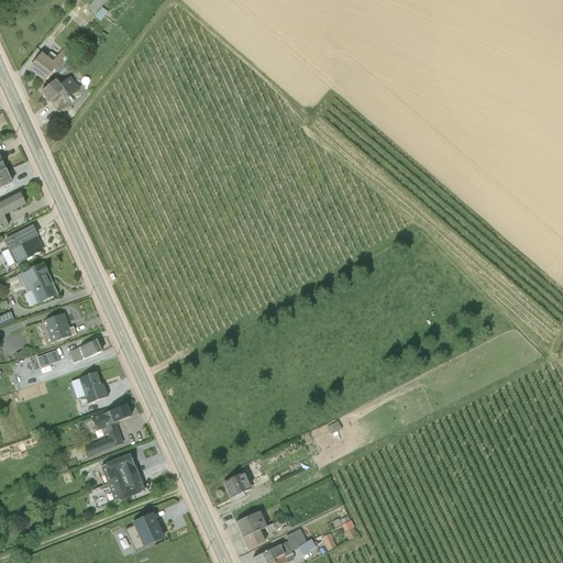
[(94,0),(88,8),(95,13),(106,0),(94,0)]
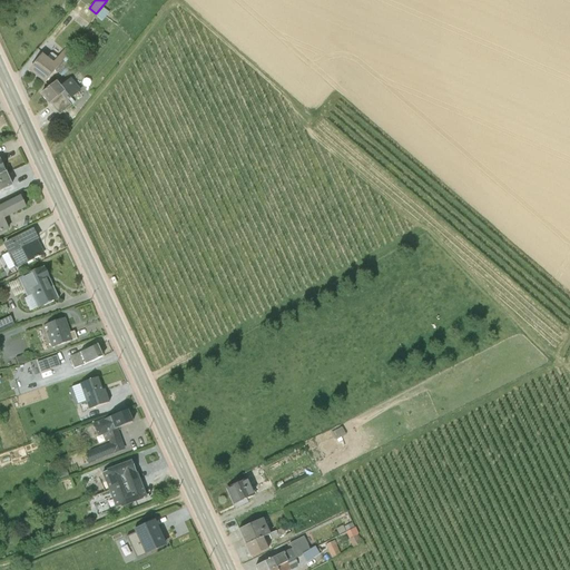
[(104,8),(97,17),(102,21),(109,12),(104,8)]
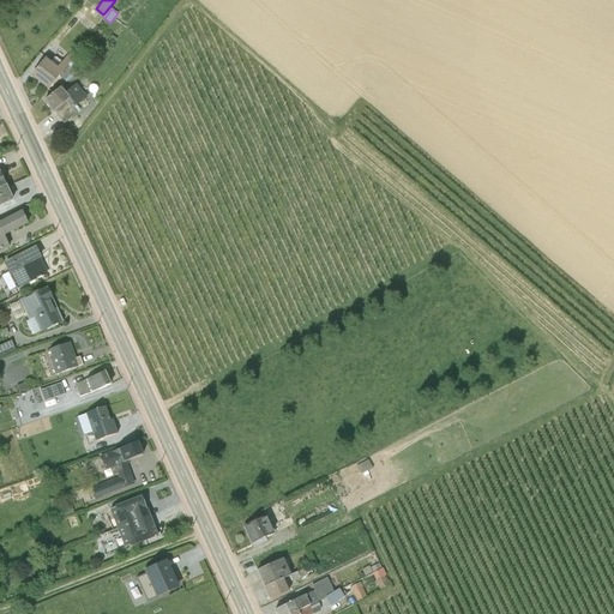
[(50,62),(46,58),(31,76),(48,89),(74,56),(68,53),(61,61),(56,58),(53,58),(50,62)]
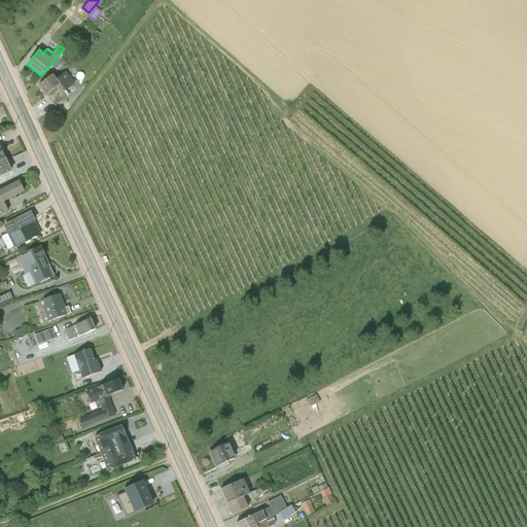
[(75,83),(65,71),(56,79),(51,74),(37,86),(45,96),(46,95),(55,106),(69,94),(66,91),(75,83)]
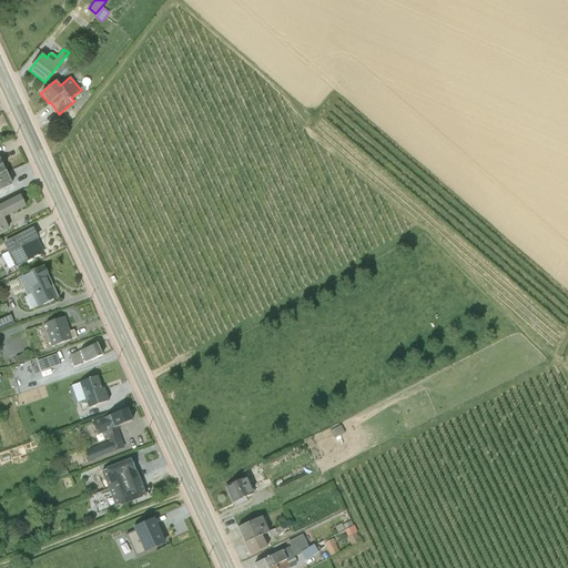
[(0,173),(0,189),(11,185),(4,172),(0,173)]
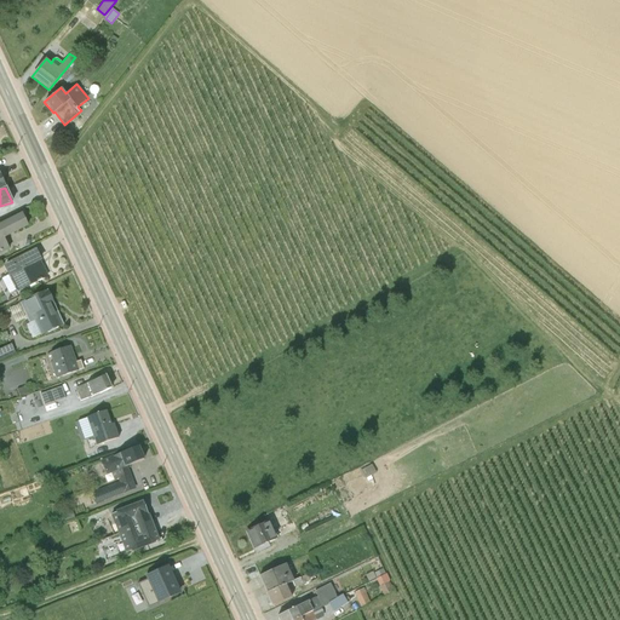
[(27,224),(22,214),(0,224),(0,253),(10,250),(4,235),(27,224)]
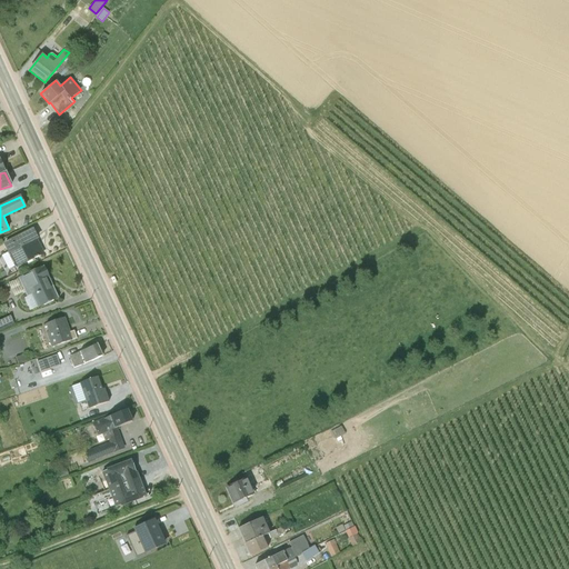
[(15,265),(16,268),(43,252),(40,247),(37,248),(32,241),(38,238),(33,229),(3,245),(9,255),(3,258),(8,268),(15,265)]
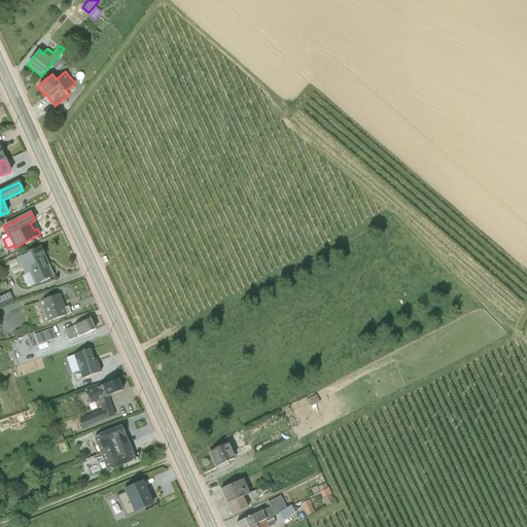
[(44,256),(40,247),(18,258),(25,275),(22,276),(27,287),(50,276),(41,258),(44,256)]
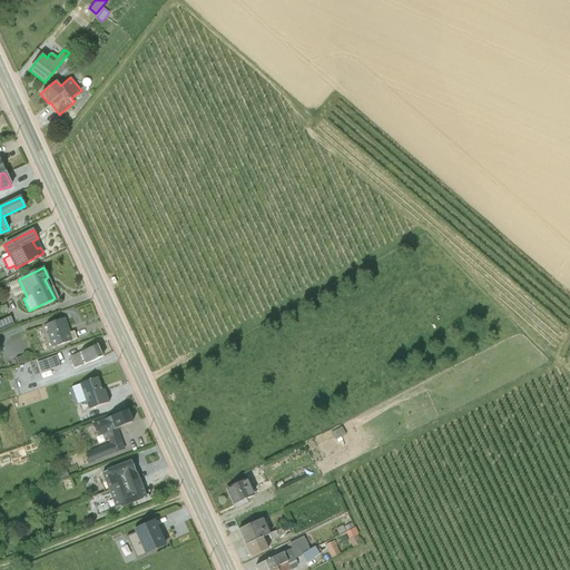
[(0,330),(15,324),(10,316),(0,321),(0,330)]
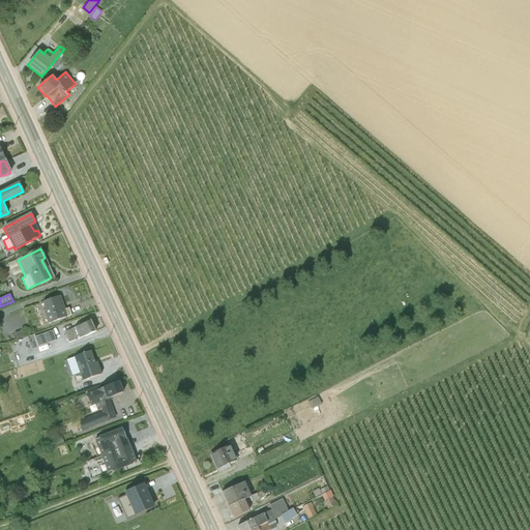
[(60,295),(41,302),(45,308),(43,310),(48,323),(71,314),(69,307),(64,310),(61,304),(62,302),(60,295)]
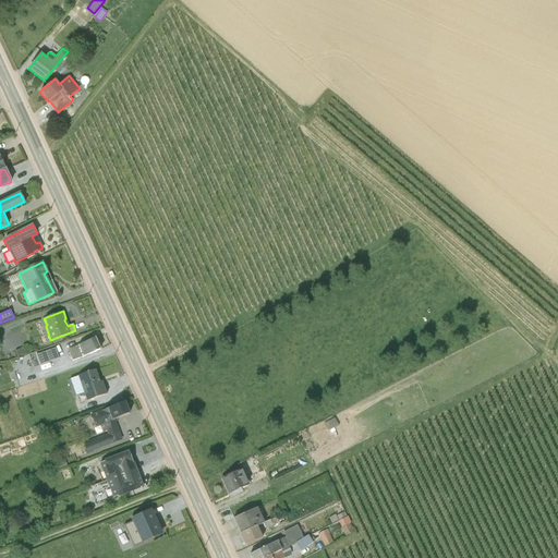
[(68,349),(72,362),(100,349),(95,337),(68,349)]
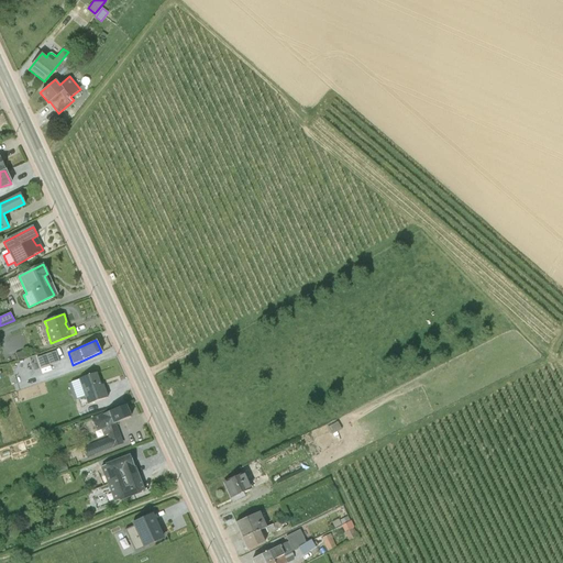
[(39,354),(41,361),(45,360),(46,364),(58,360),(54,349),(39,354)]
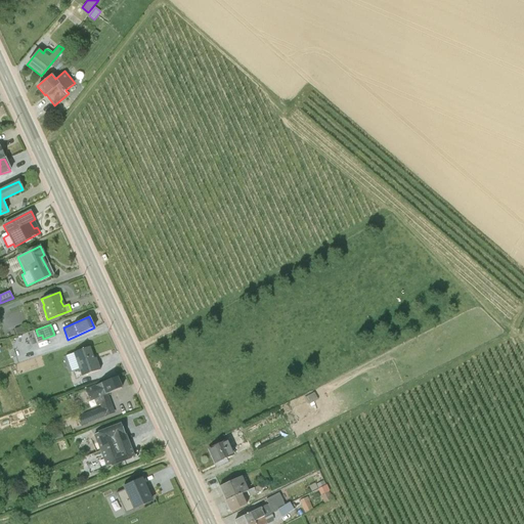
[(22,325),(14,329),(16,335),(24,331),(22,325)]
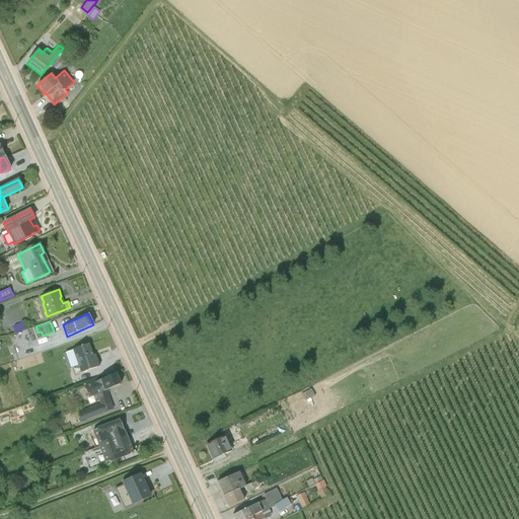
[(88,344),(72,349),(72,350),(80,373),(99,366),(95,354),(92,355),(88,344)]
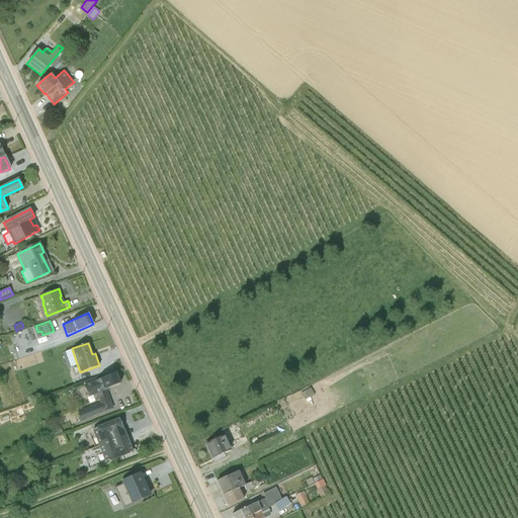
[(101,405),(110,402),(106,389),(120,383),(115,372),(94,381),(94,380),(84,384),(89,397),(93,395),(95,401),(98,399),(100,402),(77,411),(80,420),(104,411),(101,405)]
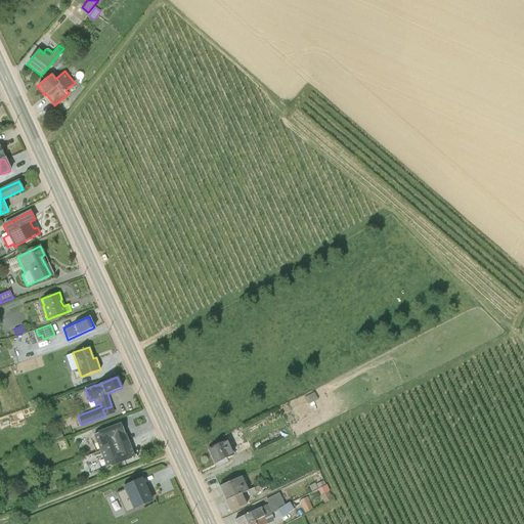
[(313,392),(303,398),(307,405),(317,399),(313,392)]
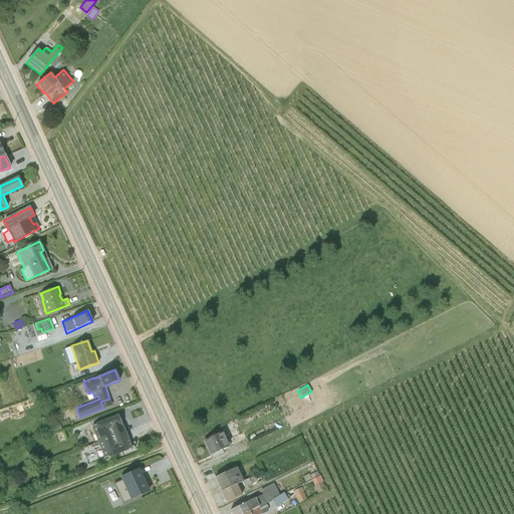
[(118,416),(91,426),(98,443),(122,432),(120,427),(122,426),(118,416)]
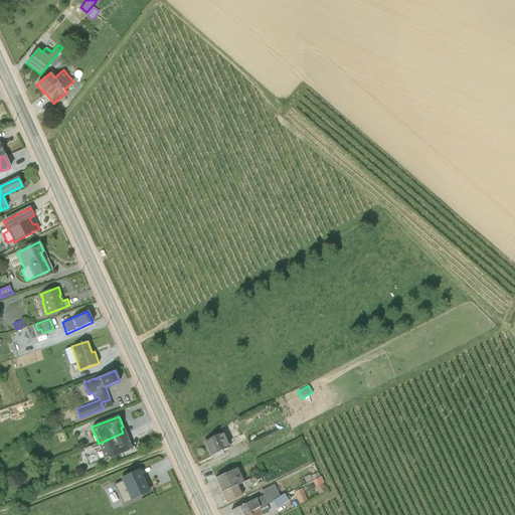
[(123,433),(99,444),(105,459),(131,449),(127,439),(125,440),(123,433)]
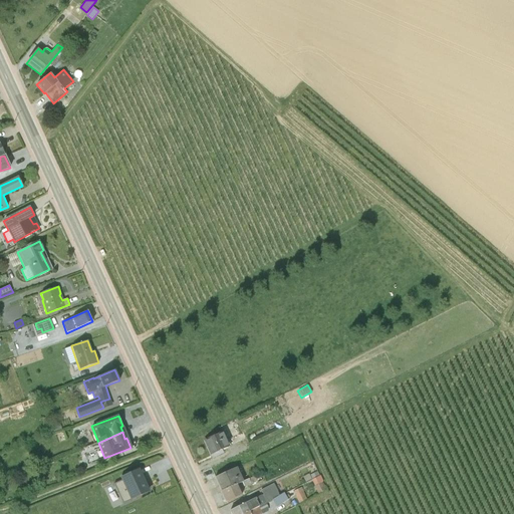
[(230,445),(224,432),(205,440),(211,454),(230,445)]
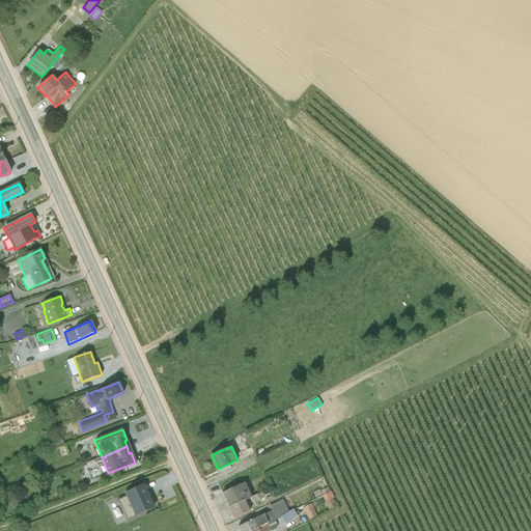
[(251,497),(245,482),(221,493),(228,508),(245,501),(251,498),(253,503),(259,500),(259,499),(264,496),(262,492),(251,497)]
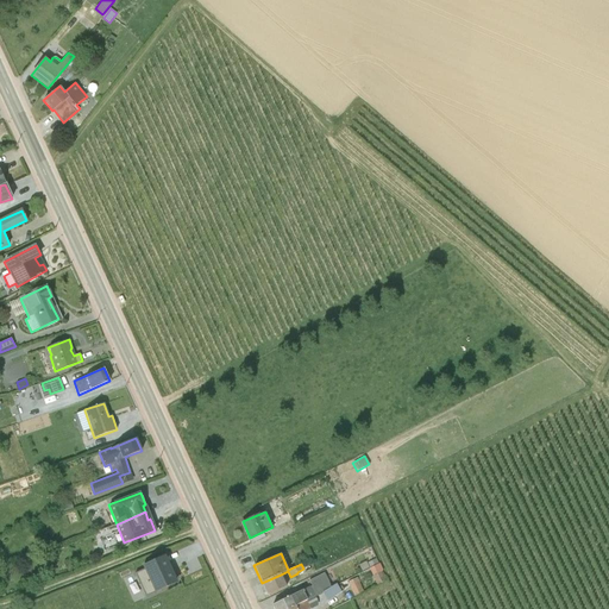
[(144,569),(135,572),(145,596),(174,584),(173,582),(176,579),(171,569),(170,569),(164,556),(143,565),(144,569)]
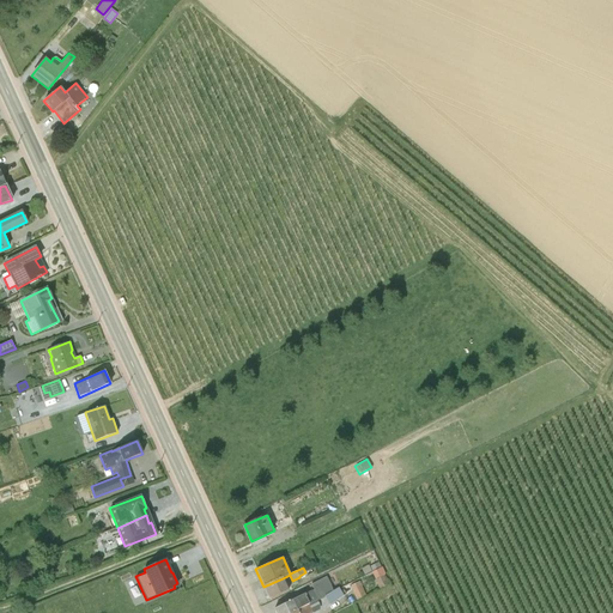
[(382,566),(372,571),(372,572),(380,588),(389,584),(384,575),(386,575),(382,566)]
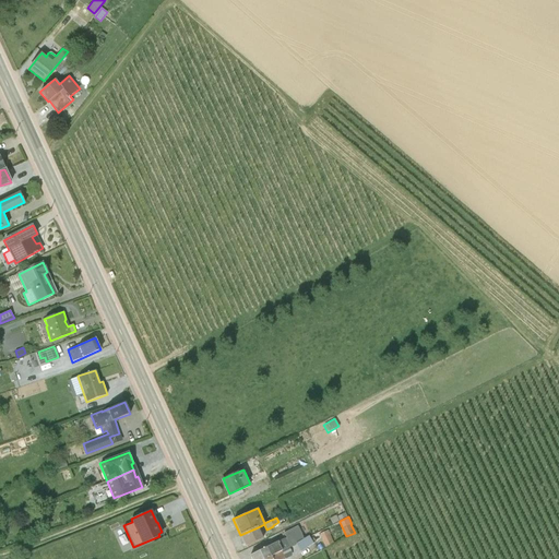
[(296,543),(305,538),(297,525),(284,532),(286,538),(250,555),(251,558),(263,558),(282,550),(289,546),(296,543)]
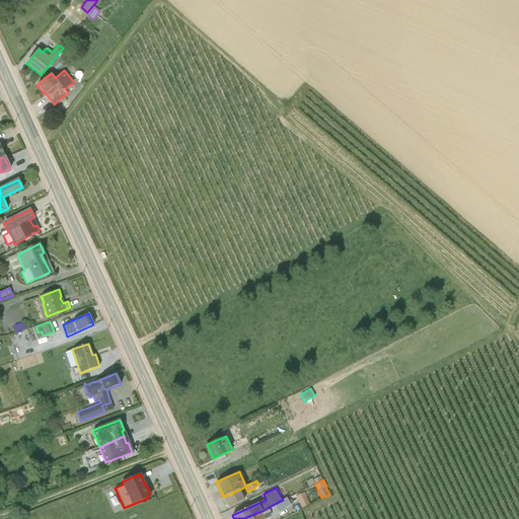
[(223,497),(228,507),(243,500),(239,490),(223,497)]
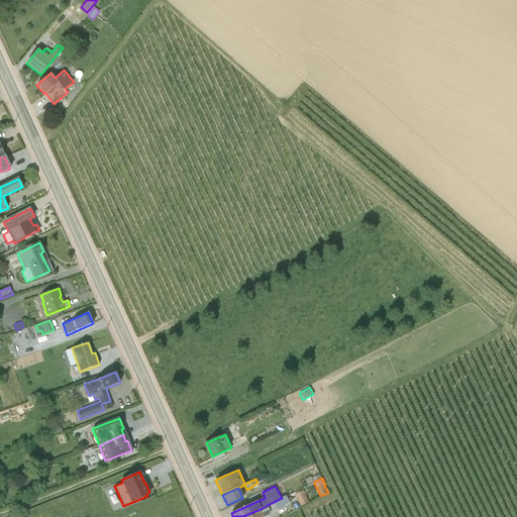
[(303,490),(295,494),(301,506),(309,502),(303,490)]
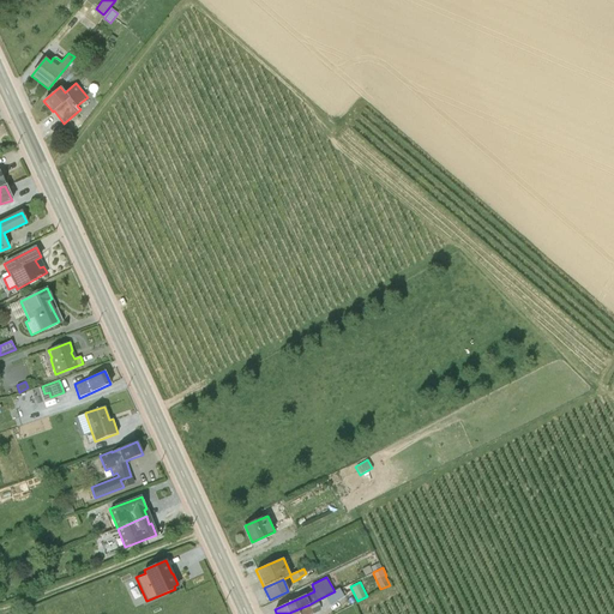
[(335,591),(325,596),(331,606),(344,596),(339,589),(335,591)]
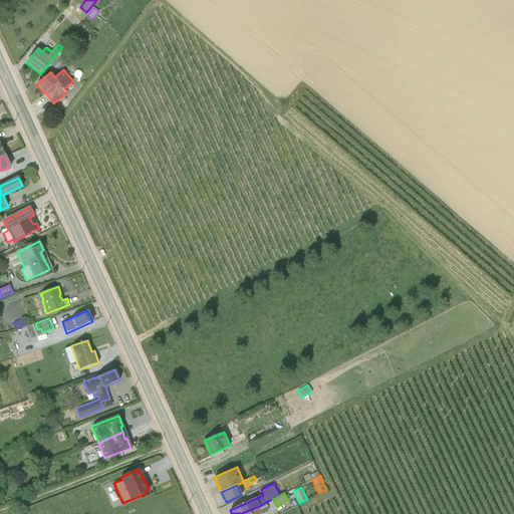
[(266,502),(259,506),(263,513),(268,510),(268,508),(266,502)]
